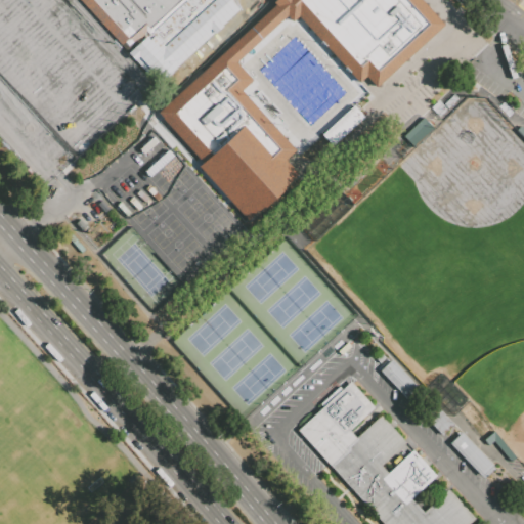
[(80,0),(191,0),(148,40),(143,37),(128,51),(80,0)]
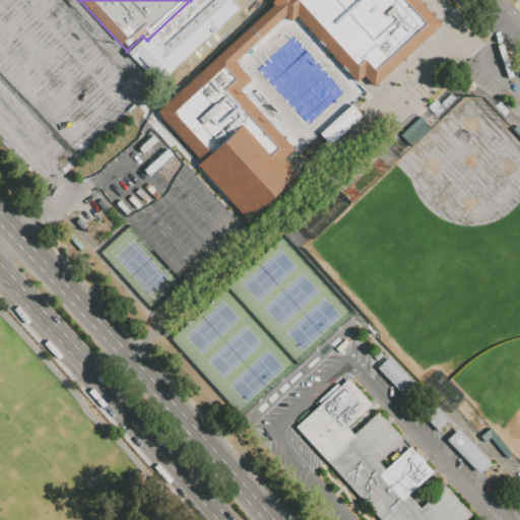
[(249,27),(155,115),(178,139),(181,136),(184,139),(181,141),(199,161),(197,166),(246,217),(295,173),(281,158),(291,148),(239,88),(249,79),(233,62),(283,14),(289,21),(297,15),(356,81),(363,75),(296,0),(272,0),(271,1),(274,4),(249,27)]
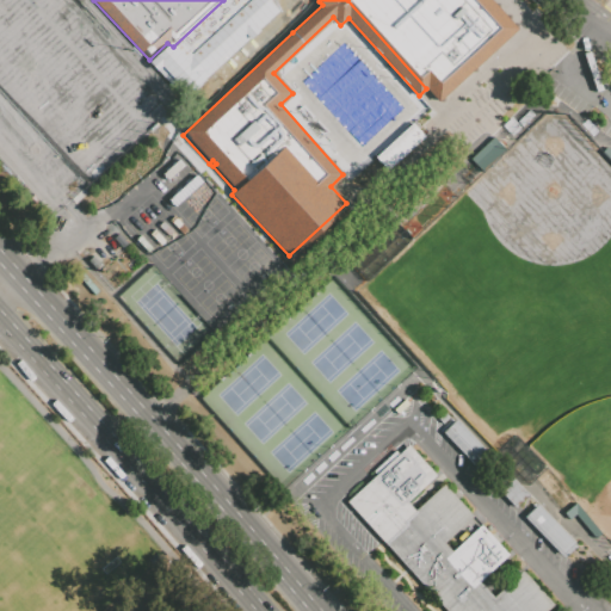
[(439,104),(426,88),(347,0),(492,0),(519,29),(439,104)]
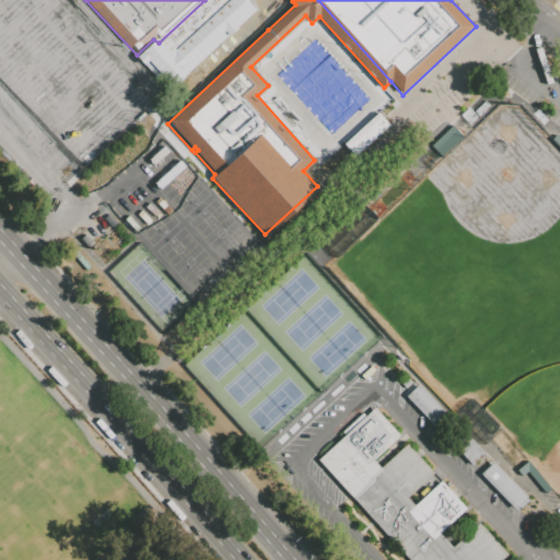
[(343,144),(377,114),(387,125),(353,155),(343,144)]
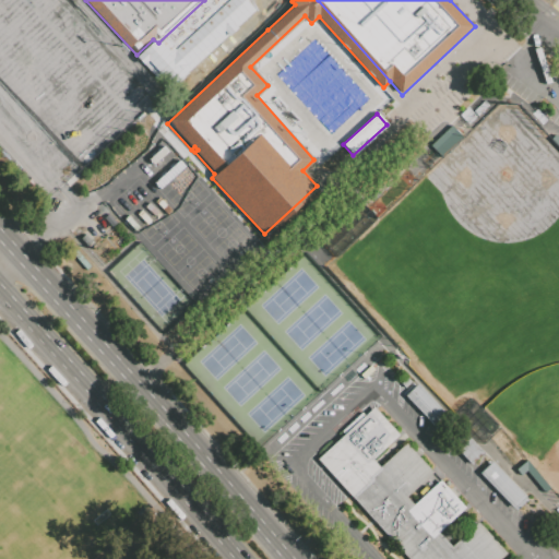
[(428,145),(439,156),(461,137),(450,125),(428,145)]
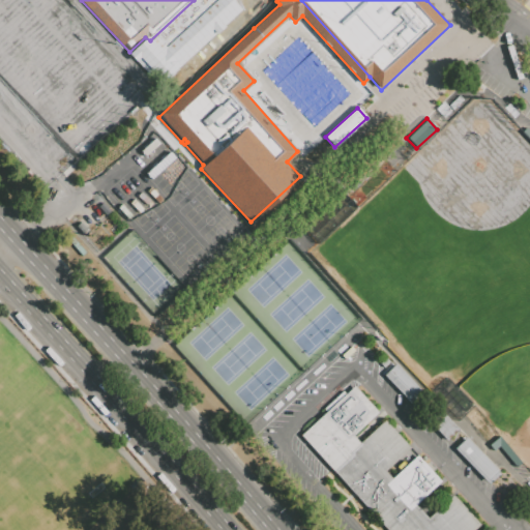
[(384,367),(380,363),(386,357),(390,361),(384,367)]
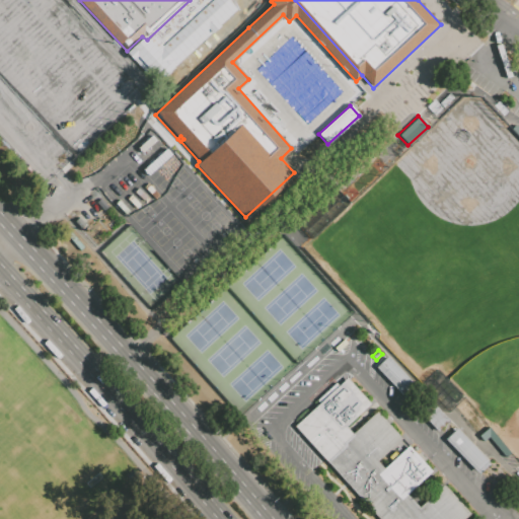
[(376,367),(388,356),(420,389),(406,401),(376,367)]
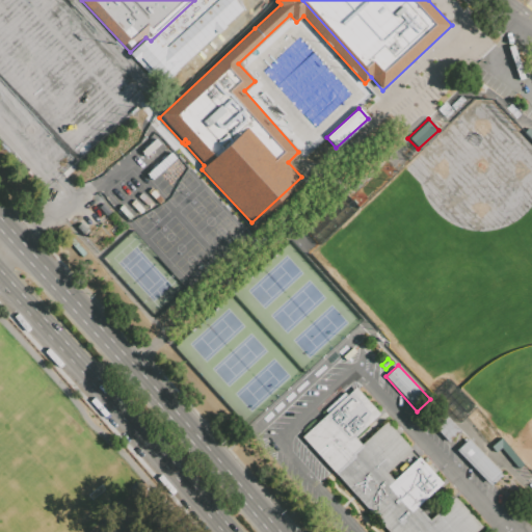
[(300,436),(388,531),(476,531),(482,527),(455,497),(429,520),(418,507),(444,483),(419,456),(393,480),(386,473),(411,449),(387,421),(361,444),(354,437),(380,414),(355,387),(346,395),(344,393),(324,410),(326,414),(300,436)]
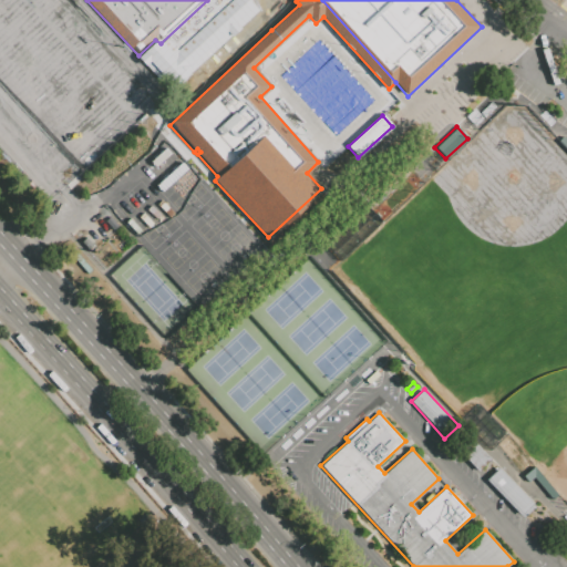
[(491,459),(476,471),(459,451),(472,439),(491,459)]
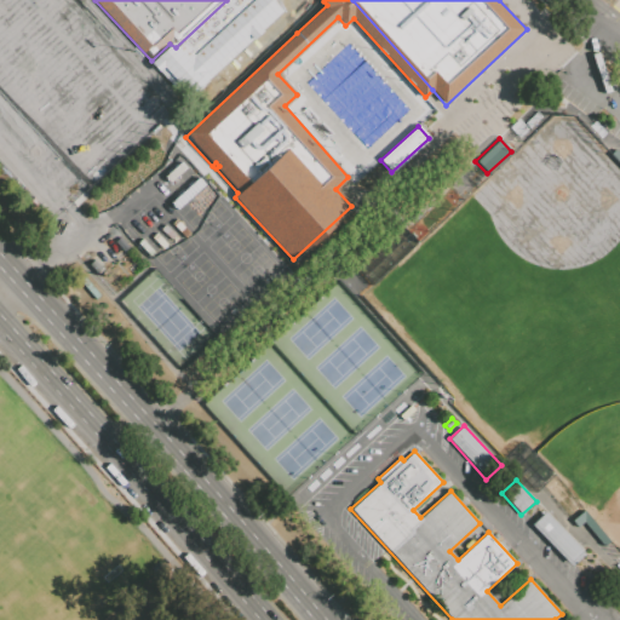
[(532,524),(547,510),(584,551),(569,564),(532,524)]
